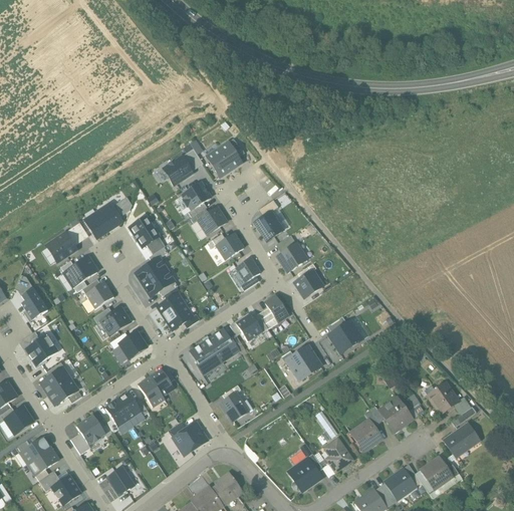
[(228,142),(236,154),(242,149),(233,139),(228,142)]
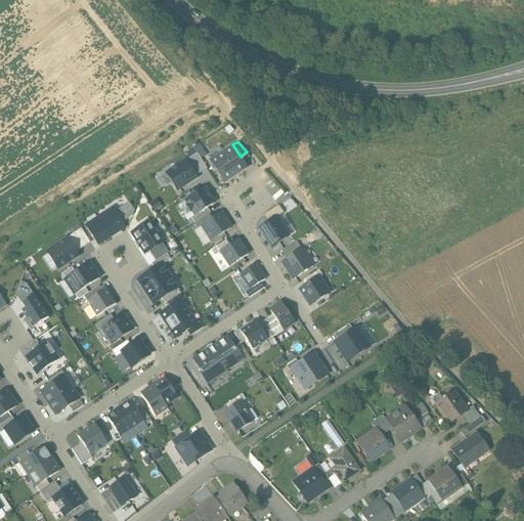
[(241,157),(232,144),(210,159),(223,179),(246,165),(241,157)]
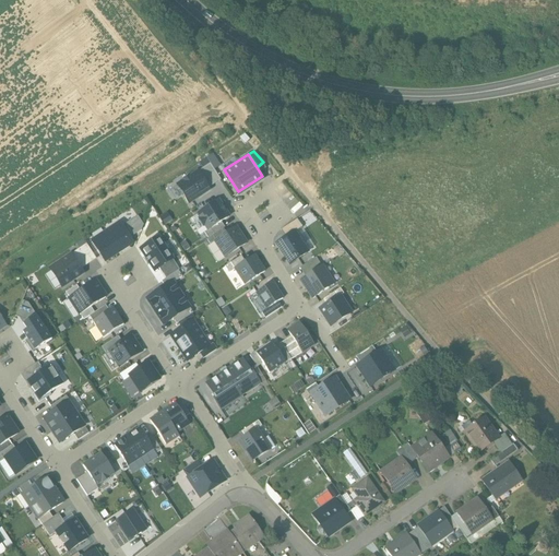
[(197,169),(207,186),(221,177),(210,161),(197,169)]
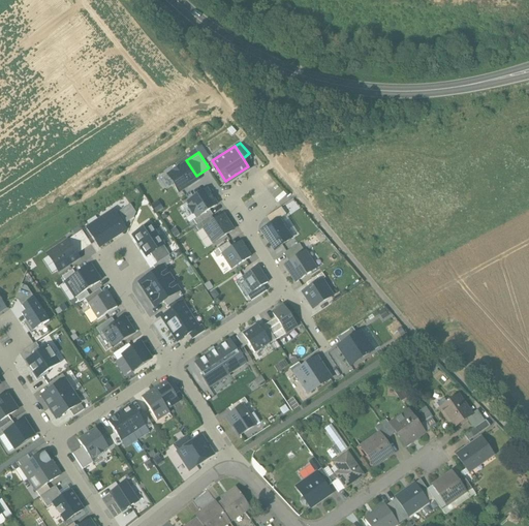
[(196,176),(186,160),(167,173),(179,189),(197,177),(196,176)]
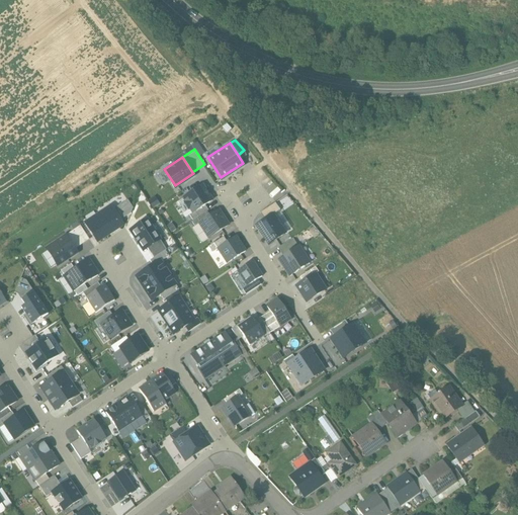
[(212,198),(202,182),(182,195),(185,199),(184,200),(188,206),(189,206),(192,210),(205,202),(212,198)]
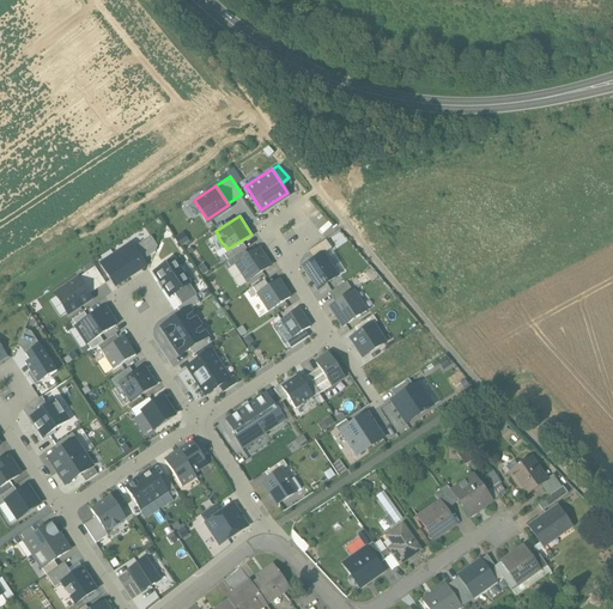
[(157,243),(151,235),(134,245),(141,257),(155,249),(157,243)]
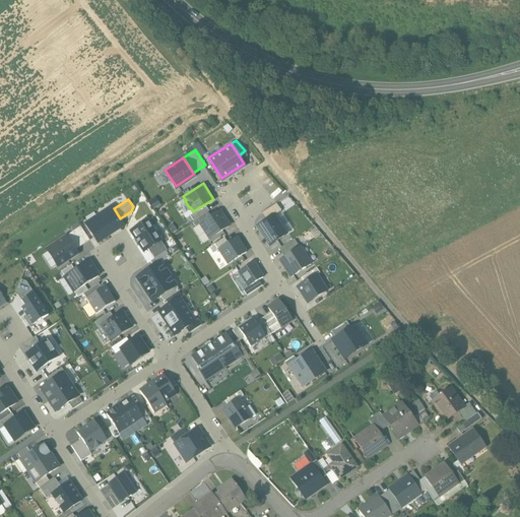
[(261,211),(266,218),(274,213),(281,208),(276,201),(261,211)]
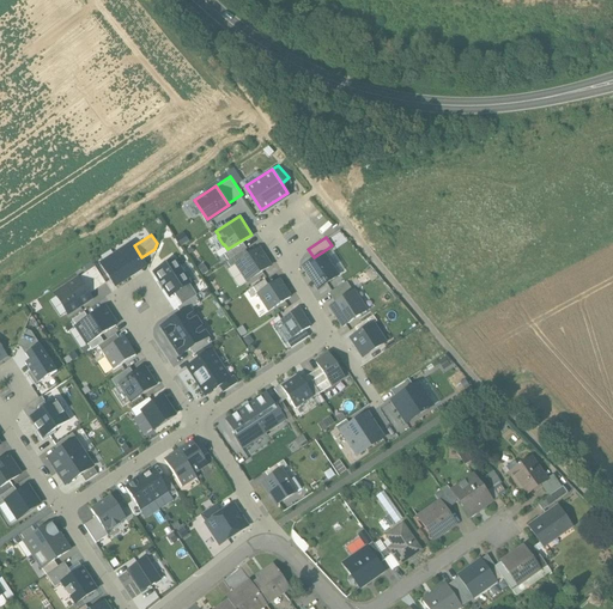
[(228,249),(225,251),(229,257),(246,247),(247,245),(243,239),(228,249)]
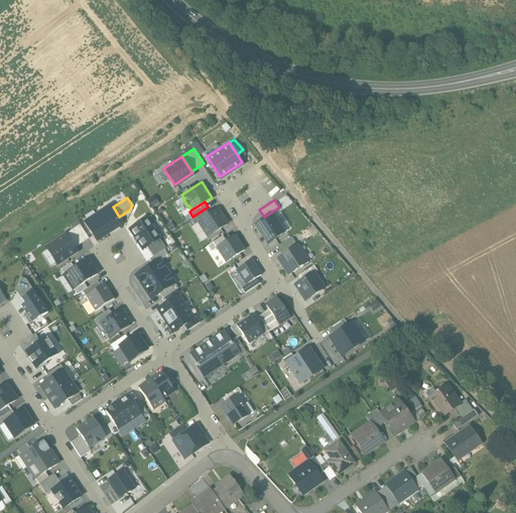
[(119,217),(113,207),(110,203),(85,220),(97,238),(117,225),(120,218),(119,217)]
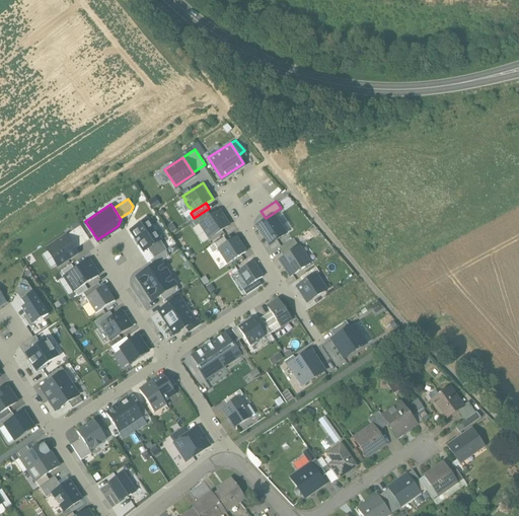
[(194,218),(192,219),(196,224),(200,221),(211,214),(208,209),(194,218)]
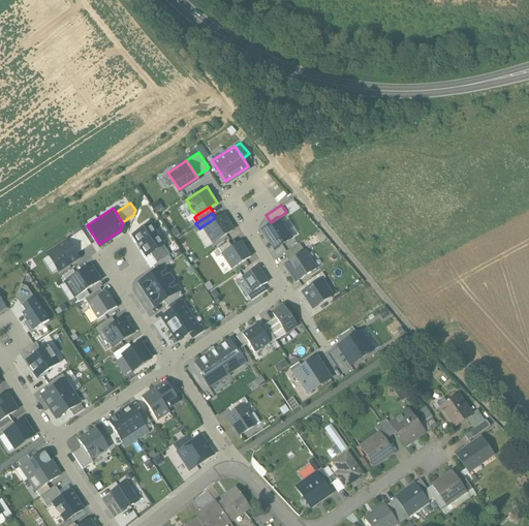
[(232,227),(223,213),(215,218),(204,225),(213,241),(232,227)]
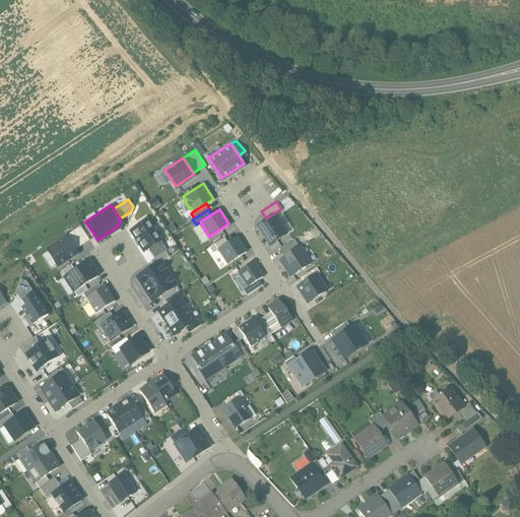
[(286,232),(274,213),(266,218),(258,223),(270,243),(286,232)]
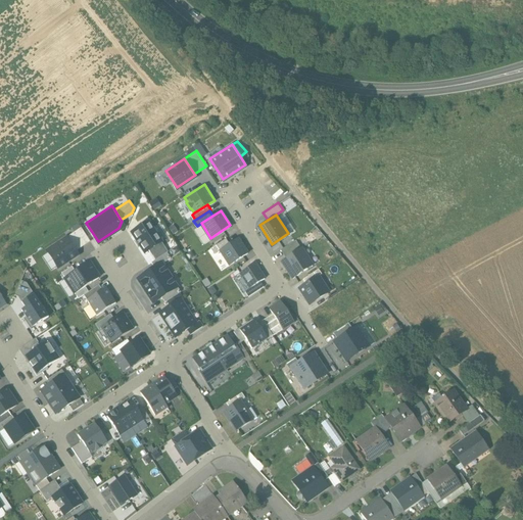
[(160,240),(148,221),(133,231),(145,250),(148,248),(160,240)]
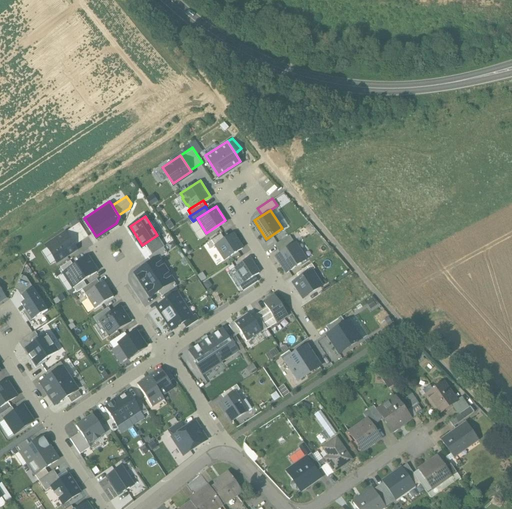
[(87,233),(79,221),(65,230),(72,242),(87,233)]
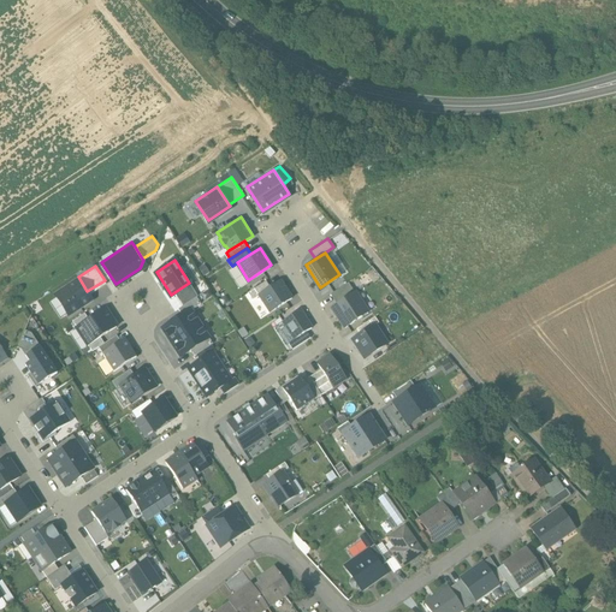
[(92,297),(87,291),(78,277),(55,292),(69,313),(92,297)]
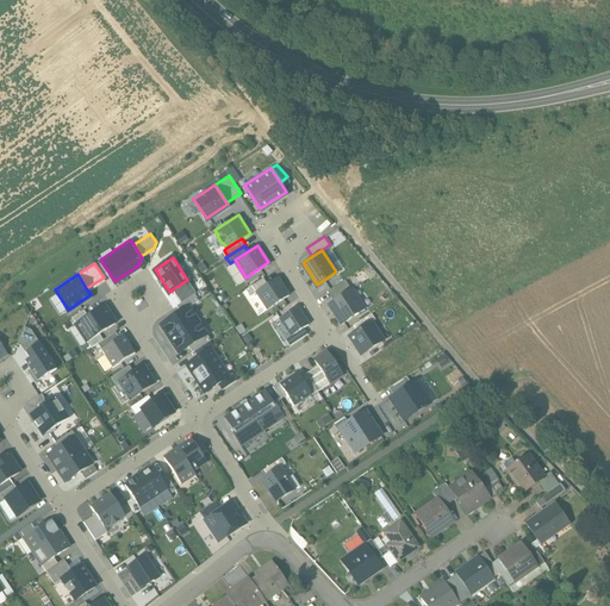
[(263,275),(246,287),(250,294),(256,289),(268,282),(263,275)]
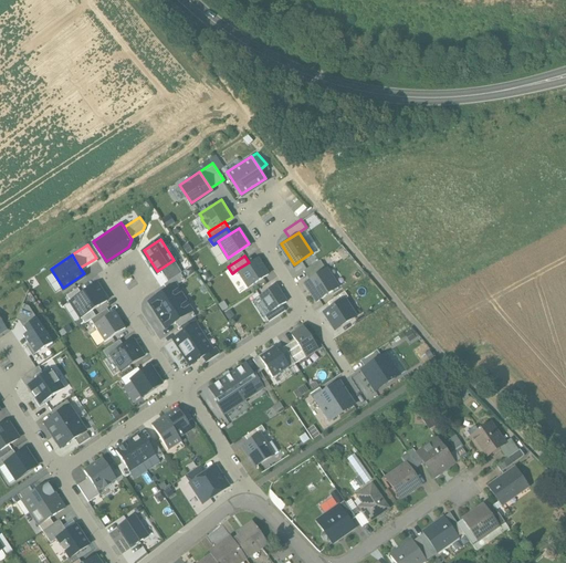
[(268,272),(258,256),(249,262),(238,269),(248,285),(268,272)]
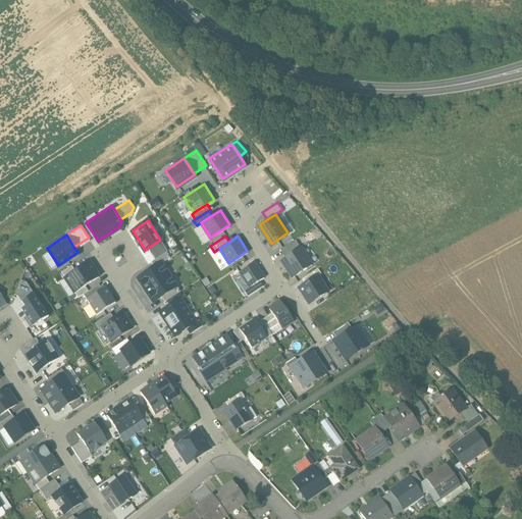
[(285,256),(301,246),(295,238),(279,248),(285,256)]
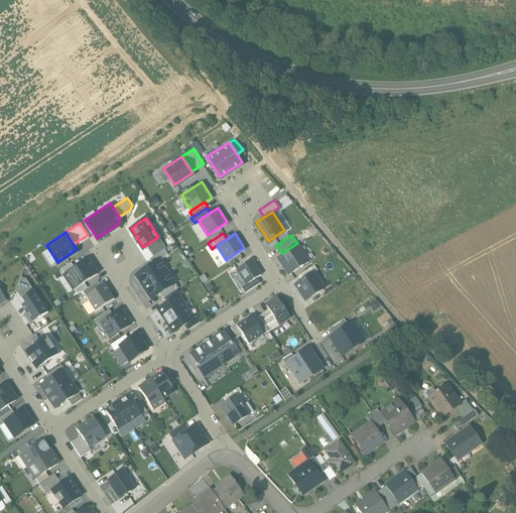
[(164,246),(158,237),(146,245),(152,254),(164,246)]
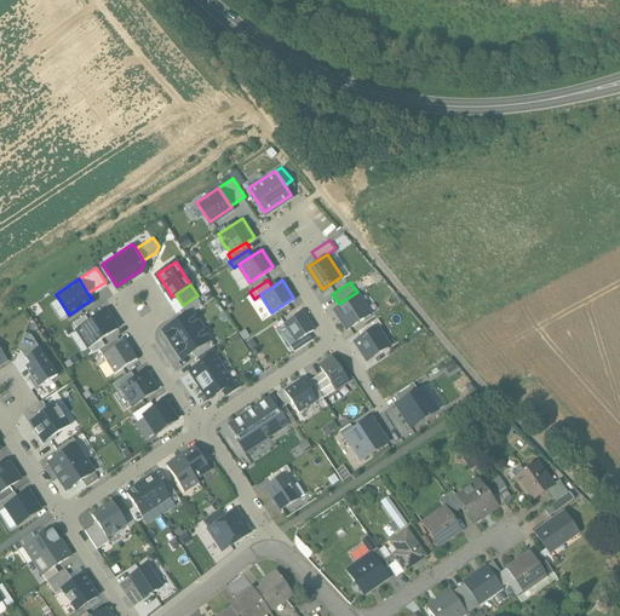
[(371,312),(357,292),(339,304),(333,308),(346,328),(371,312)]
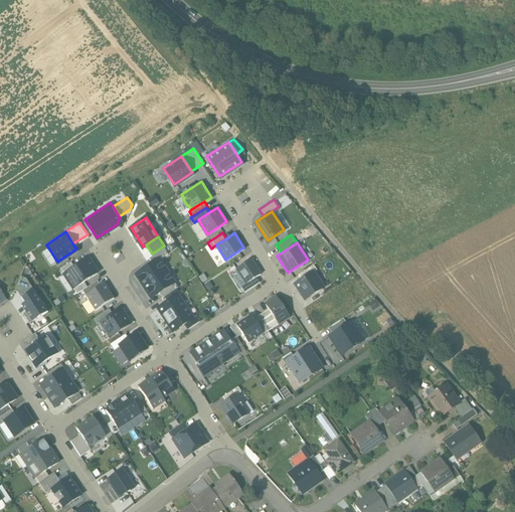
[(152,262),(168,251),(164,245),(149,257),(152,262)]
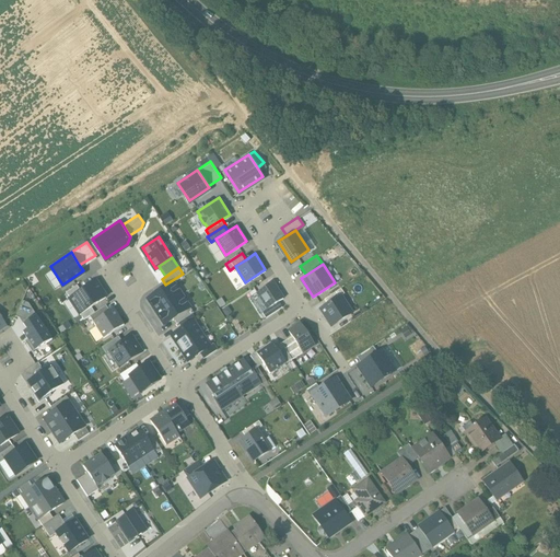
[(80,288),(69,296),(80,312),(106,294),(95,278),(80,288)]
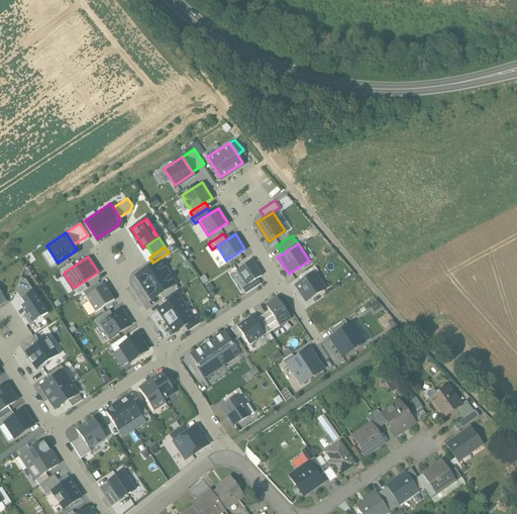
[(136,274),(143,285),(168,270),(160,259),(136,274)]
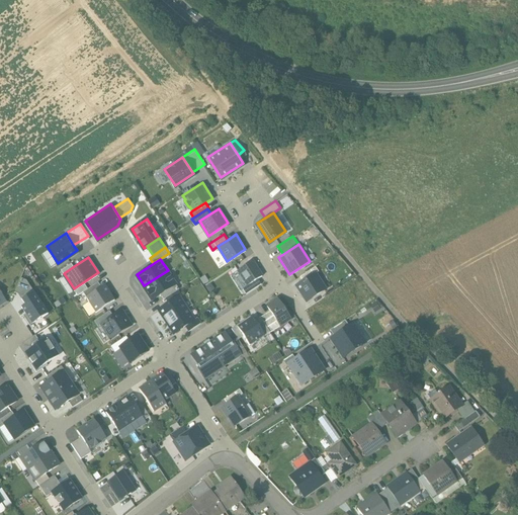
[(262,274),(252,259),(238,268),(247,283),(258,276),(262,274)]
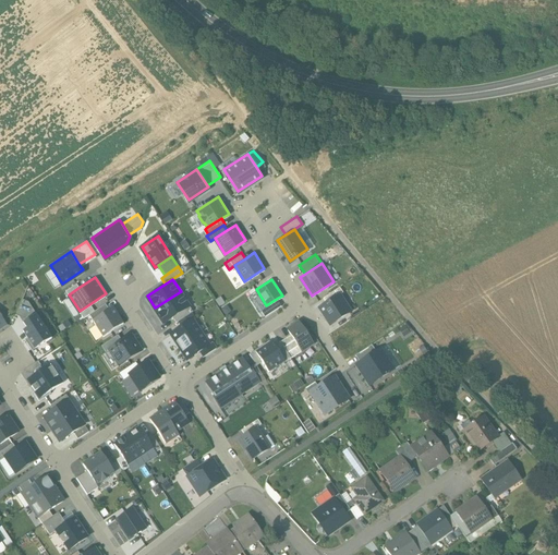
[(76,281),(65,289),(69,294),(80,287),(76,281)]
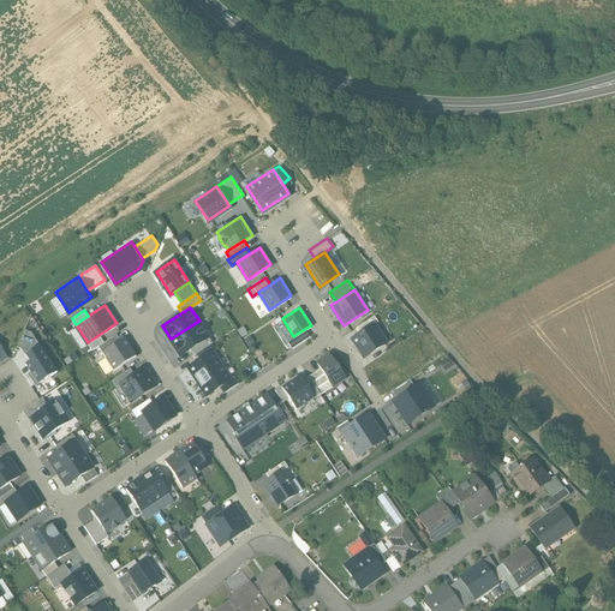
[(378,321),(374,315),(357,325),(360,331),(374,323),(378,321)]
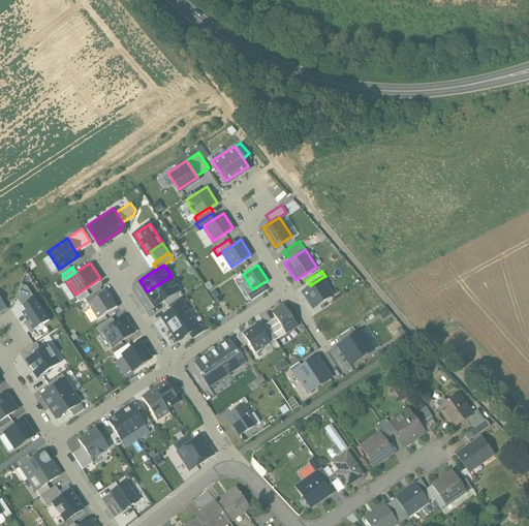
[(179,288),(172,276),(147,291),(155,304),(179,288)]
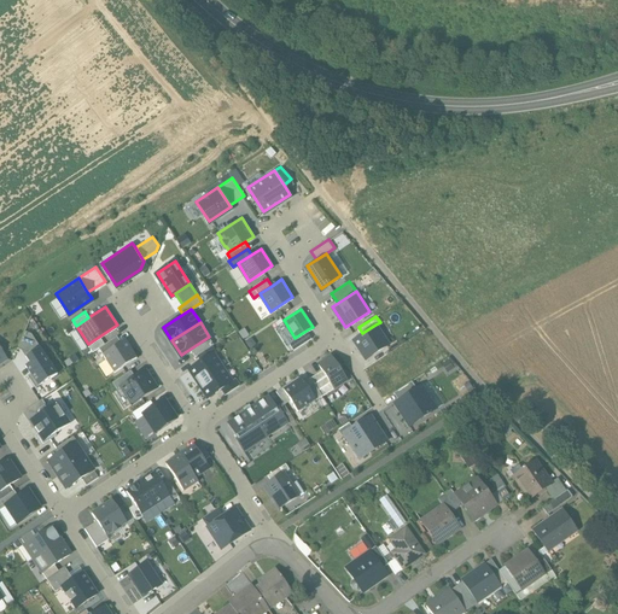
[(388,343),(375,325),(362,333),(354,339),(366,357),(388,343)]
